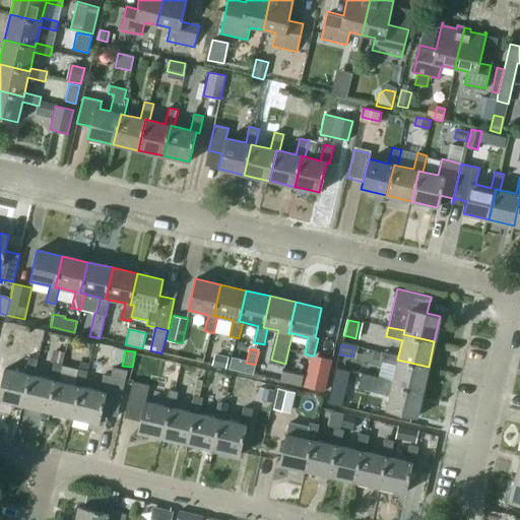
[(429,367),(397,360),(398,355),(382,351),(382,352),(374,350),(372,360),(396,365),(392,380),(392,384),(423,391),(429,367)]
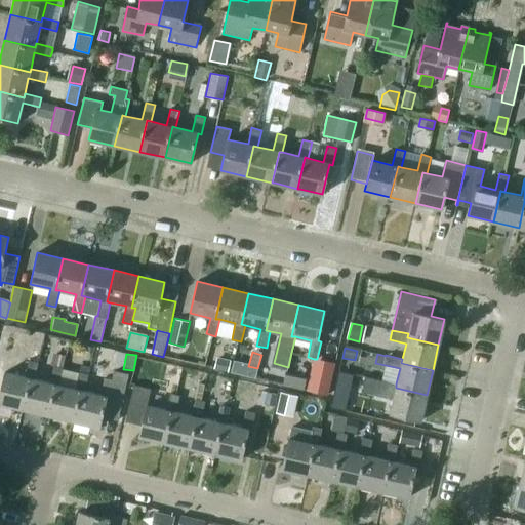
[(230,361),(216,359),(214,368),(227,371),(230,361)]
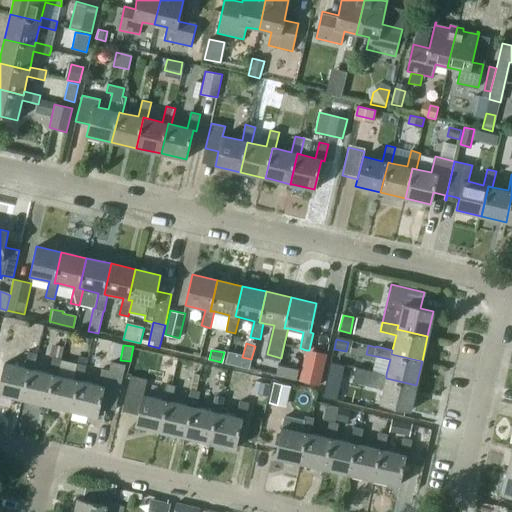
[(301,373),(299,380),(319,385),(326,354),(309,350),(306,350),(301,373)]
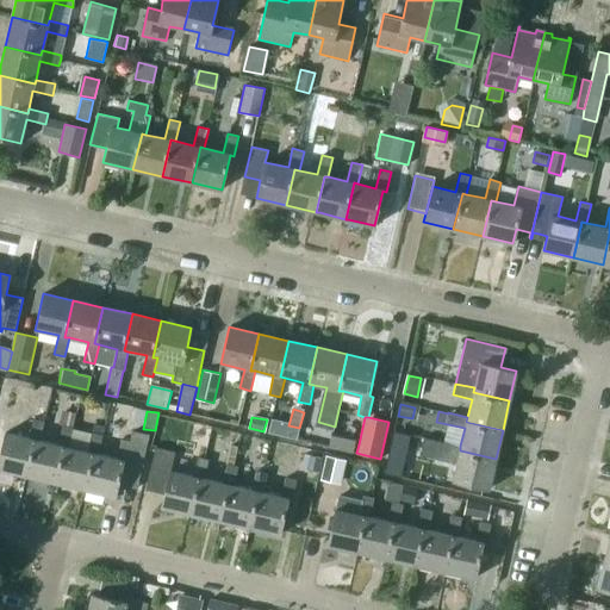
[(0,454),(0,468),(26,475),(35,440),(39,441),(44,422),(33,419),(29,437),(5,433),(0,454)]
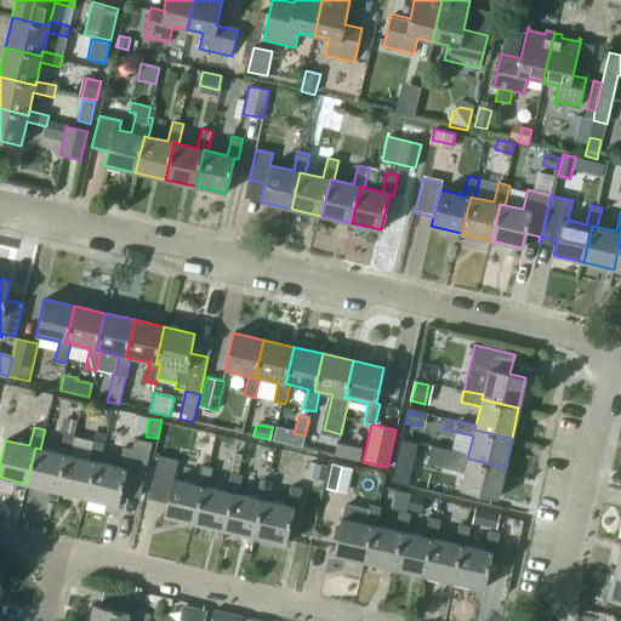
[(281,443),(302,448),(305,436),(294,433),(284,431),(281,443)]
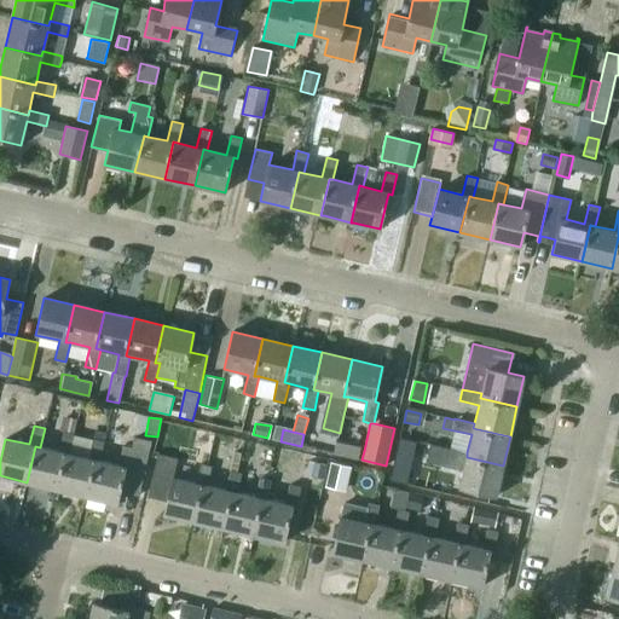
[(27,482),(57,490),(65,452),(70,453),(75,434),(63,432),(59,451),(40,447),(35,446),(27,482)]
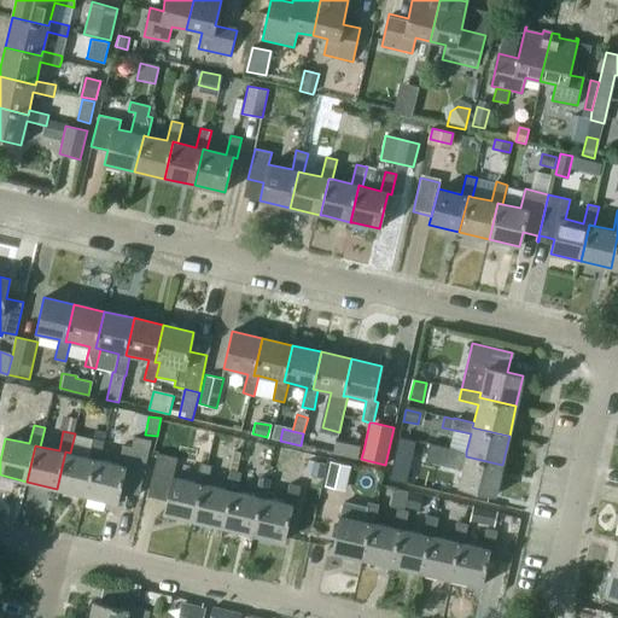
[(407,483),(417,441),(400,436),(390,479),(407,483)]
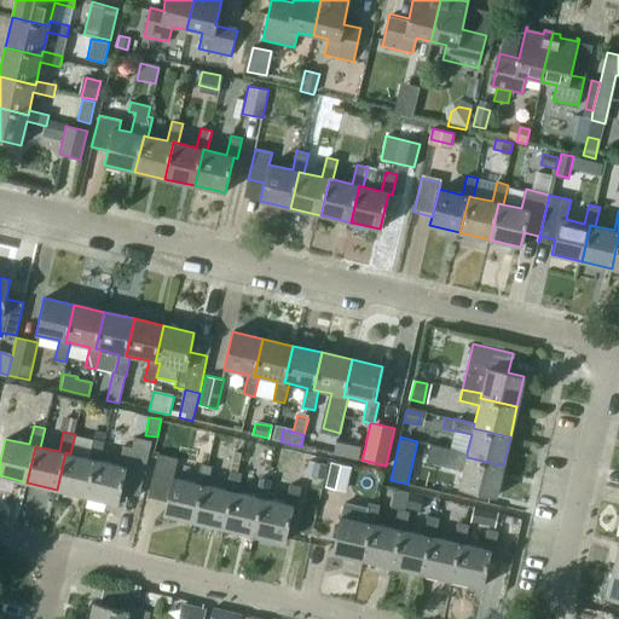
[(96,460),(87,496),(117,503),(120,492),(139,496),(151,441),(133,438),(131,447),(122,446),(119,466),(99,461),(96,460)]
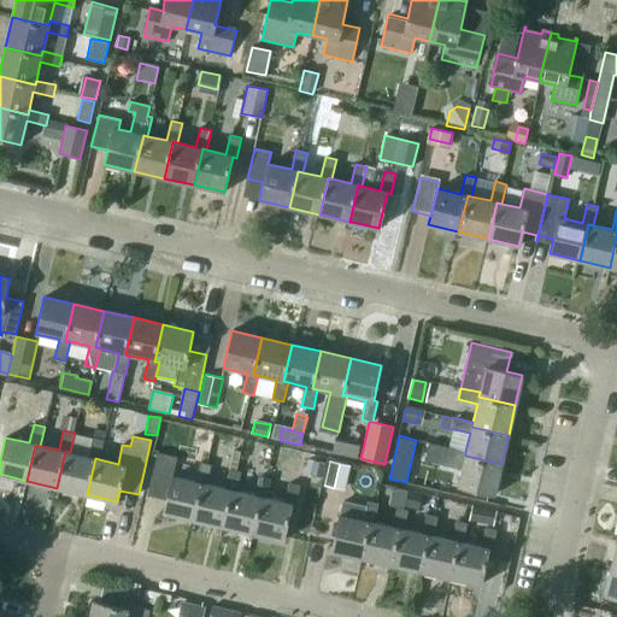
[(95,458),(99,459),(104,440),(93,438),(88,457),(70,452),(65,451),(57,488),(87,494),(95,458)]
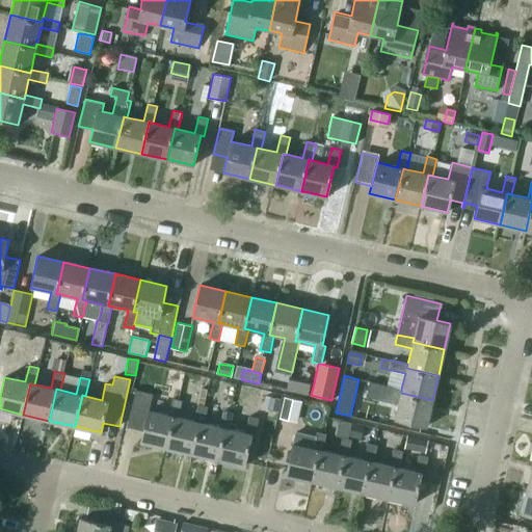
[(289,381),(287,390),(311,395),(313,388),(289,381)]
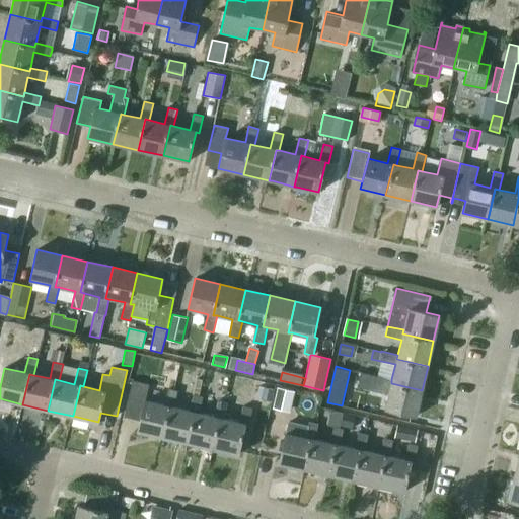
[(416,417),(422,390),(391,383),(391,379),(360,372),(357,387),(388,395),(385,409),(416,417)]
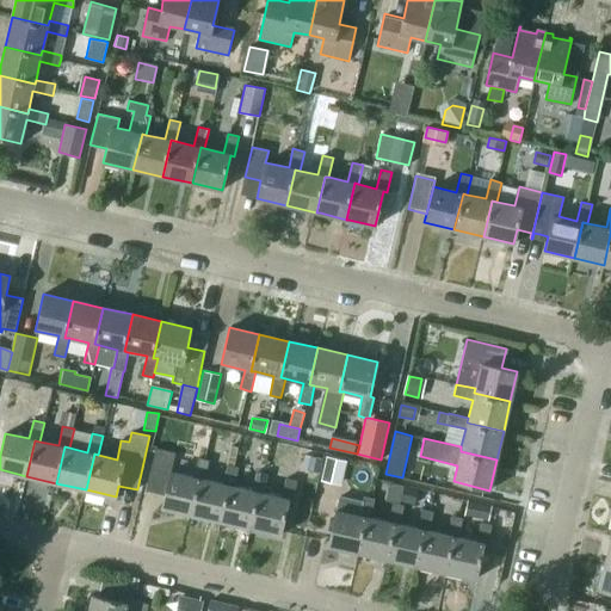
[(170,471),(174,452),(156,448),(158,446),(156,446),(148,483),(166,488),(170,471)]
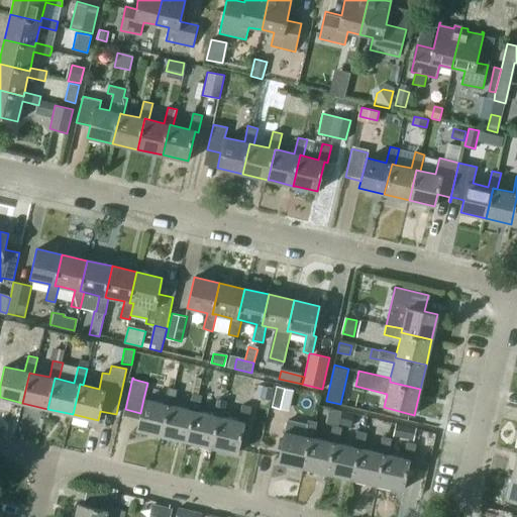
[(273,388),(259,385),(254,398),(271,402),(273,388)]
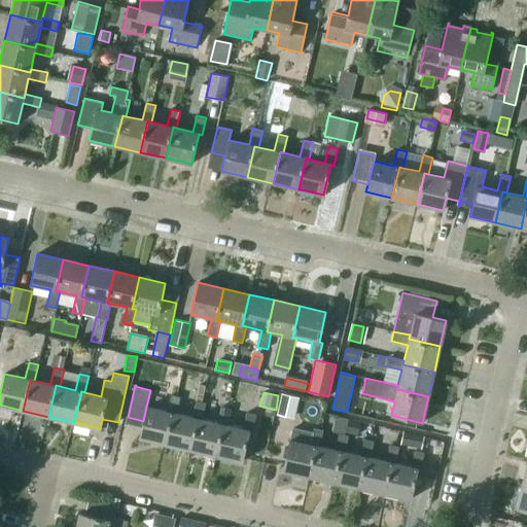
[(277,414),(295,418),(300,397),(280,394),(277,414)]
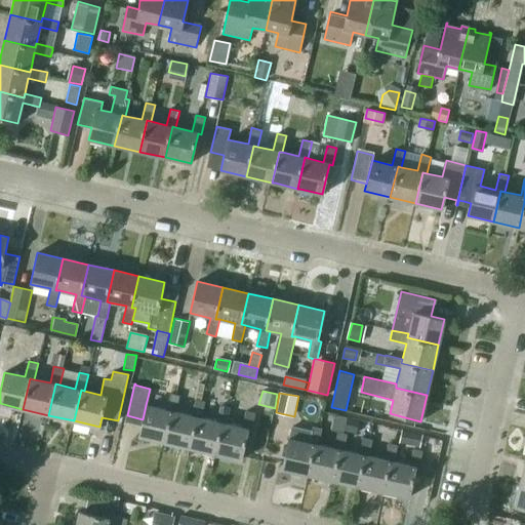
[(138,436),(164,442),(172,411),(175,412),(179,396),(170,394),(166,410),(146,405),(143,419),(138,436)]
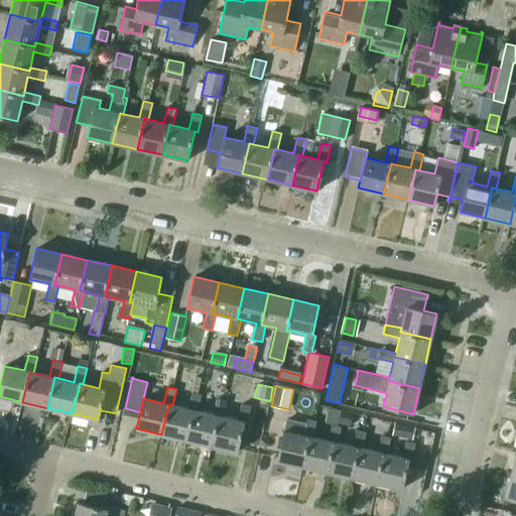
[(161,434),(186,440),(194,410),(198,410),(202,394),(191,392),(188,408),(172,405),(169,404),(161,434)]
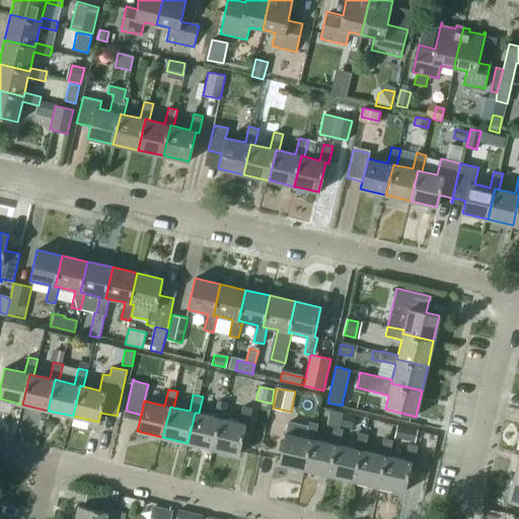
[(188,443),(191,443),(213,449),(220,418),(223,419),(227,402),(218,400),(214,417),(199,413),(195,413),(188,443)]
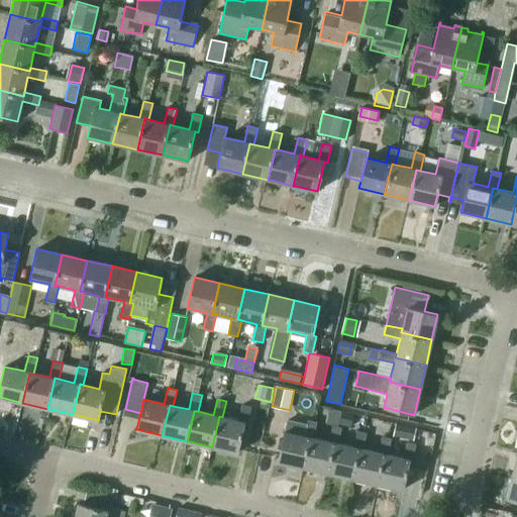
[(238,421),(222,417),(219,416),(212,447),(237,452),(238,449),(244,423),(247,424),(251,407),(241,405),(238,421)]
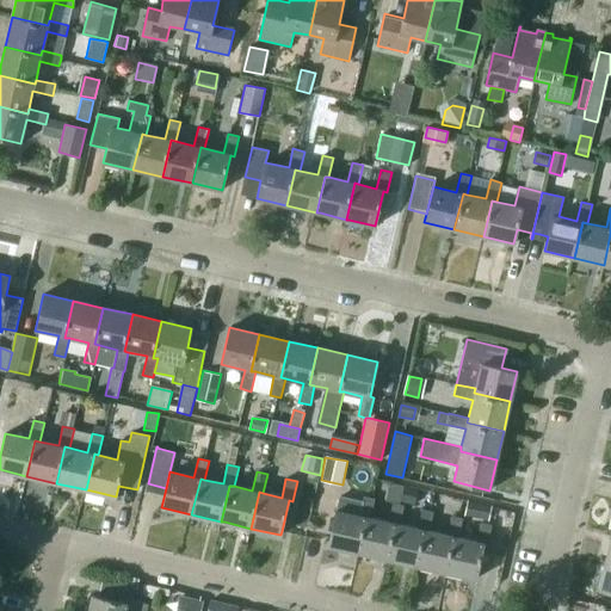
[(399,504),(402,486),(388,482),(384,501),(393,503),(399,504)]
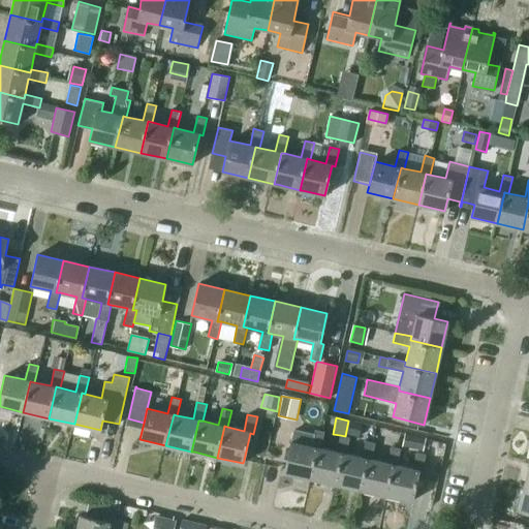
[(359,435),(361,423),(349,421),(347,432),(359,435)]
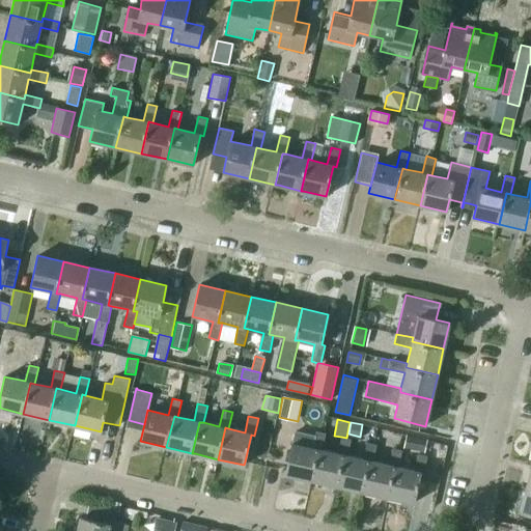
[(373,441),(375,430),(367,428),(364,439),(373,441)]
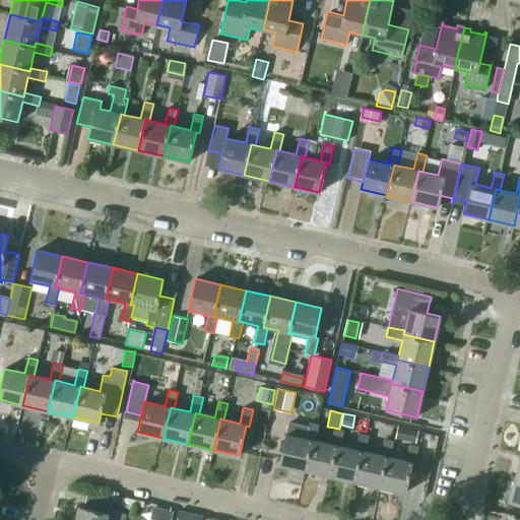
[(278,464),(305,470),(311,440),(315,441),(319,425),(310,423),(309,426),(288,421),(279,462),(278,464)]
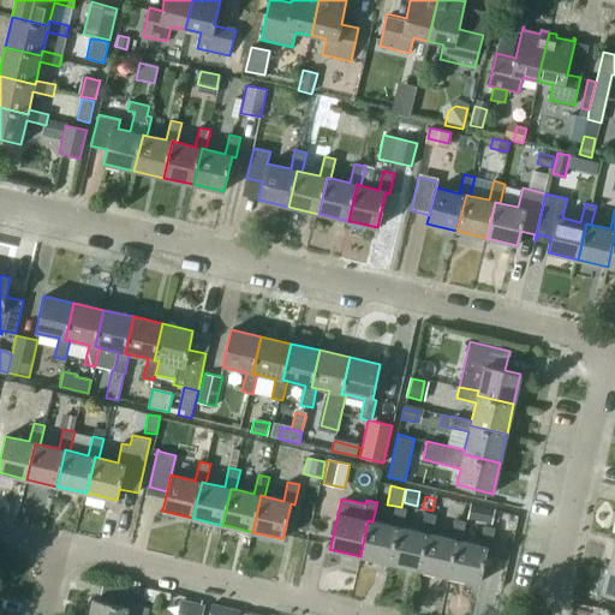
[(491,524),(494,509),(471,503),(467,518),(491,524)]
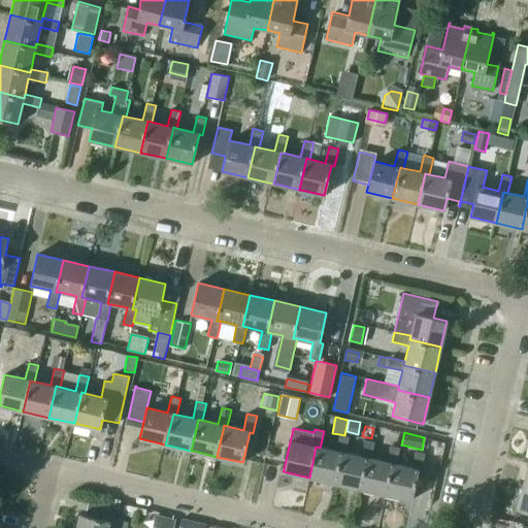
[(309,477),(334,484),(341,452),(345,453),(349,436),(344,435),(339,434),(336,451),(320,448),(316,447),(309,477)]
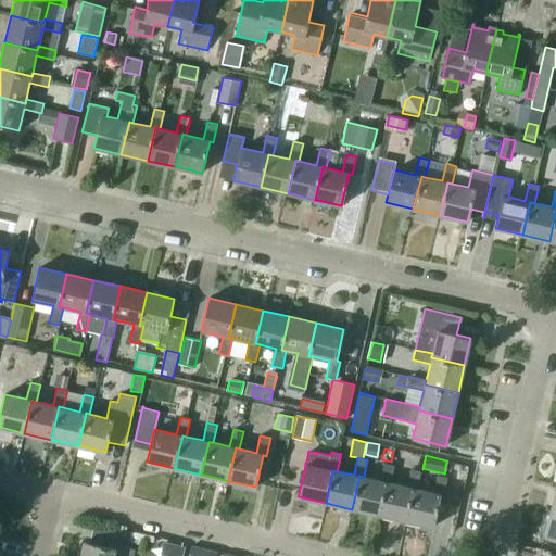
[(352,509),(379,515),(387,482),(390,483),(394,466),(384,464),(380,481),(364,477),(359,476),(352,509)]
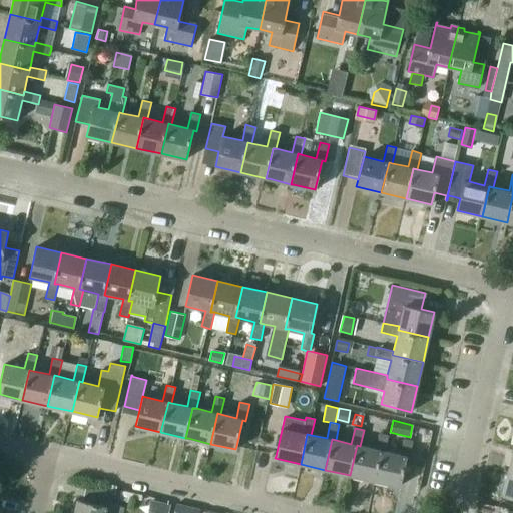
[(350,475),(374,481),(381,450),(385,451),(388,435),(379,433),(376,449),(360,446),(357,445),(350,475)]
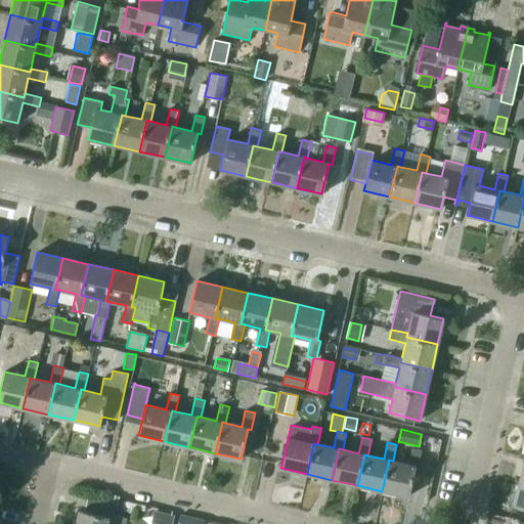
[(389,460),(382,491),(408,496),(415,467),(418,468),(422,450),(412,447),(408,465),(393,461),(389,460)]
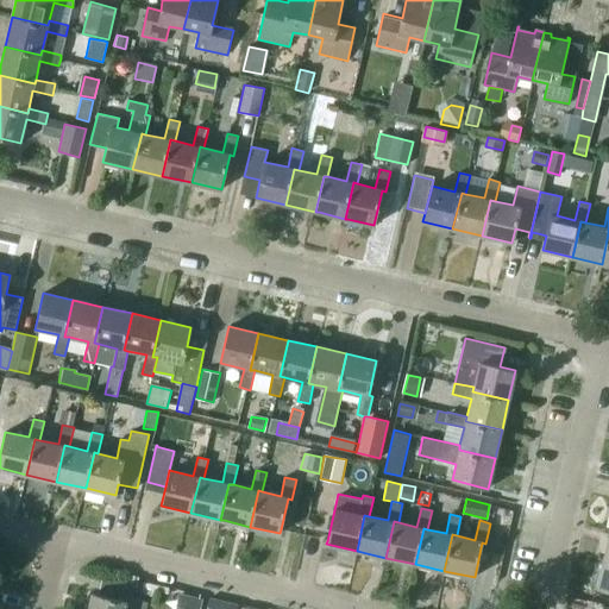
[(608,559),(603,558),(596,588),(608,590),(608,559)]
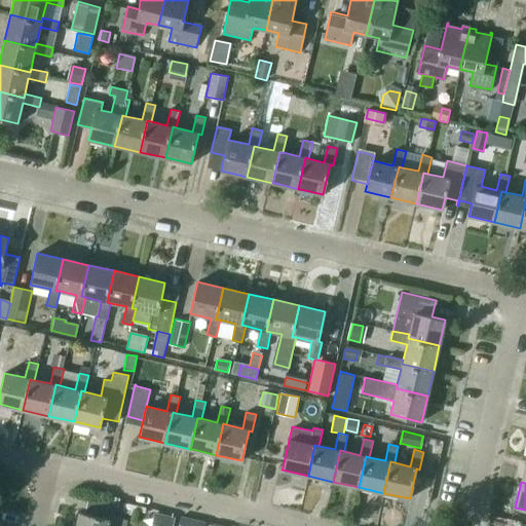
[(145,513),(146,508),(123,502),(122,508),(145,513)]
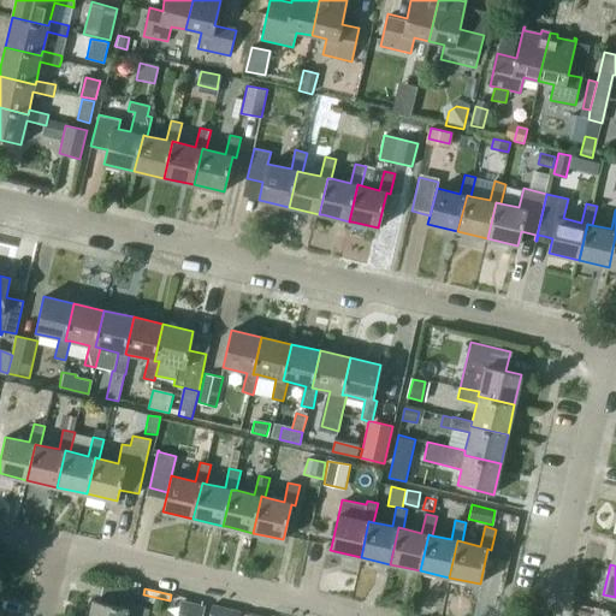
[(93,599),(88,615),(126,615),(128,615),(131,615),(147,615),(149,609),(129,604),(128,608),(93,599)]
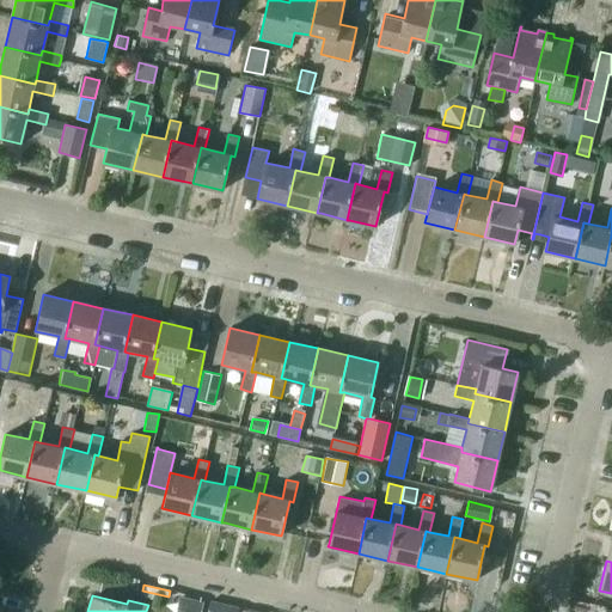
[(199,611),(202,601),(183,597),(179,611),(199,611)]
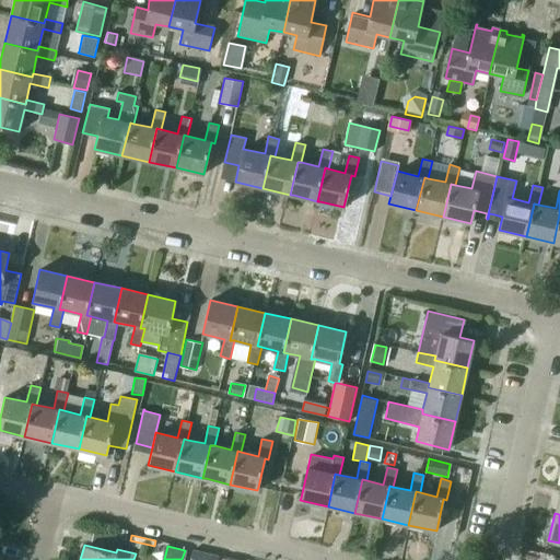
[(220,559),(221,557),(195,550),(193,559),(220,559)]
